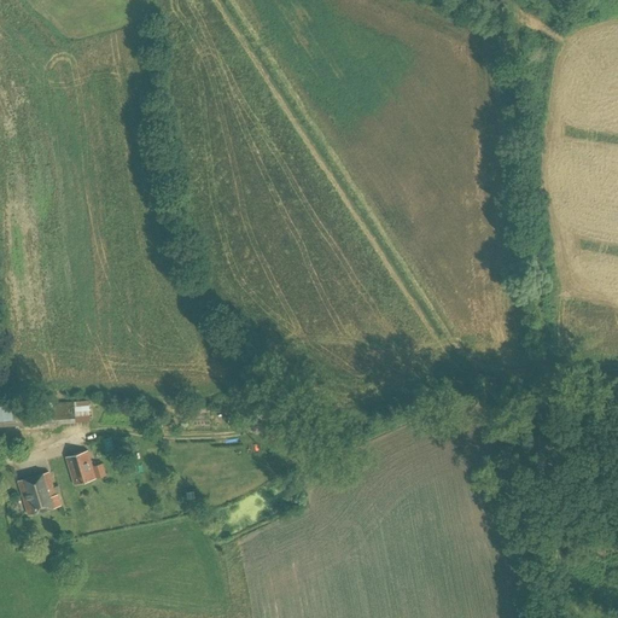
[(0,427),(75,423),(74,402),(0,407),(0,427)]
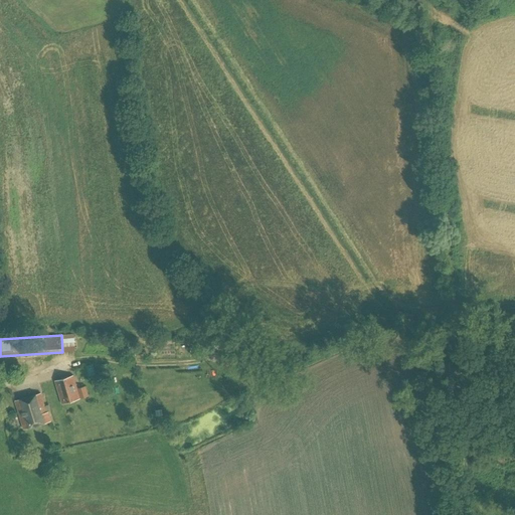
[(66,352),(78,351),(77,338),(65,339),(66,352)]
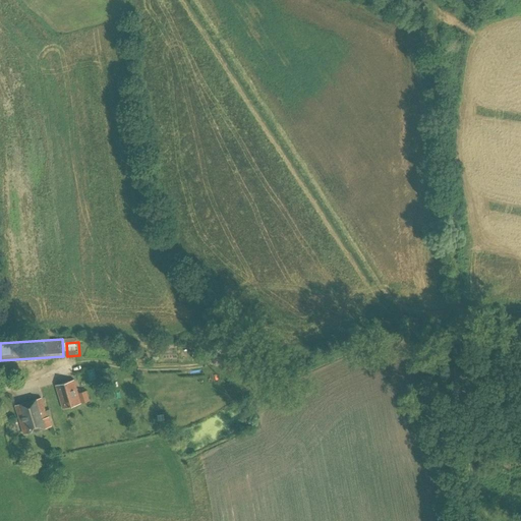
[(63,408),(80,403),(72,379),(55,384),(63,408)]
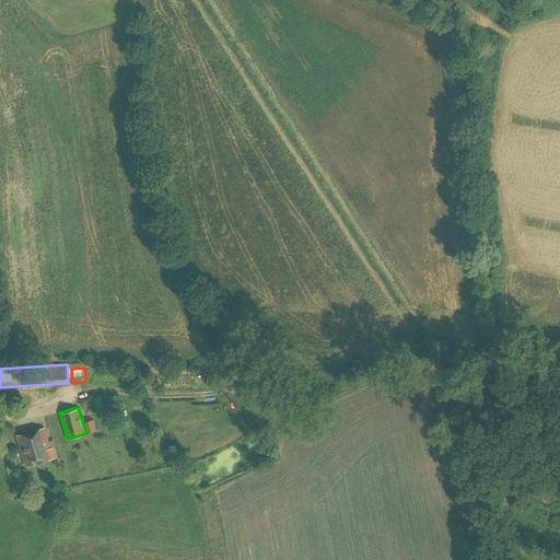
[(49,447),(43,427),(15,435),(25,467),(55,457),(51,446),(49,447)]
